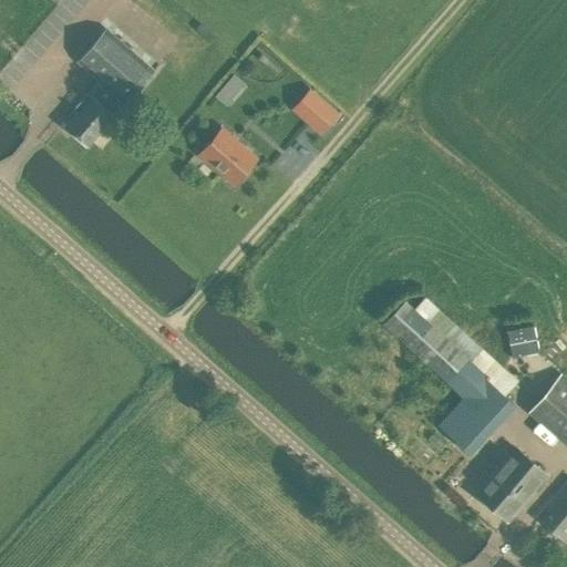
[(89,145),(125,104),(123,102),(152,71),(106,31),(79,62),(100,81),(74,110),(78,112),(66,125),(76,134),(76,137),(82,143),(85,142),(89,145)]
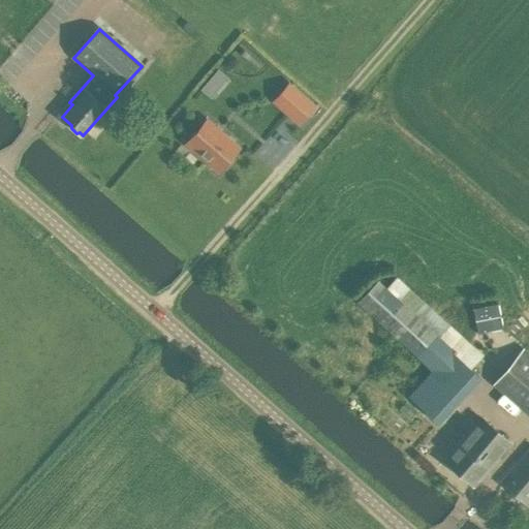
[(287,83),(272,101),(298,123),(313,104),(287,83)]
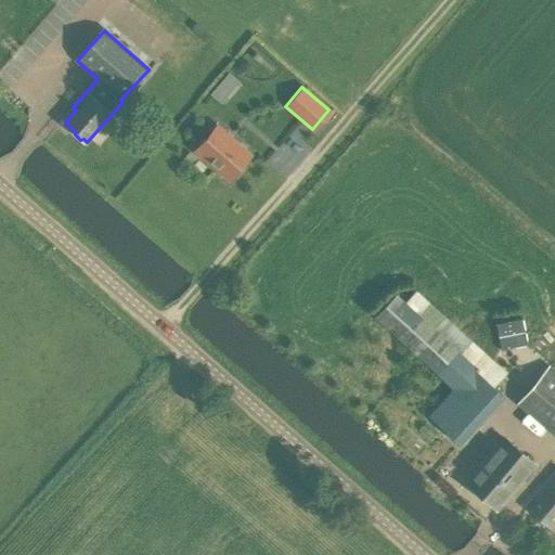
[(229,180),(250,155),(216,126),(194,150),(229,180)]
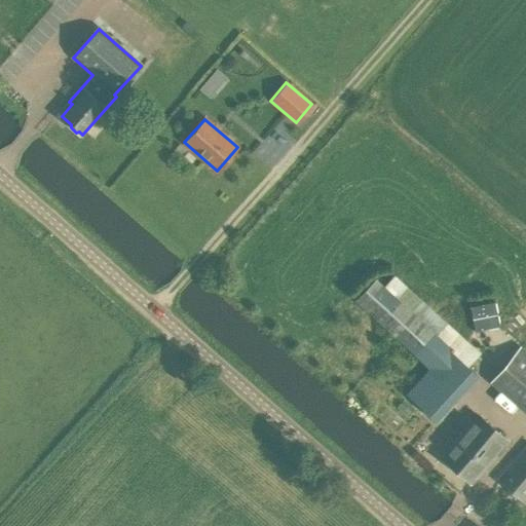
[(397,298),(377,279),(358,301),(430,369),(406,396),(436,423),(477,376),(468,369),(481,354),(407,288),(397,298)]
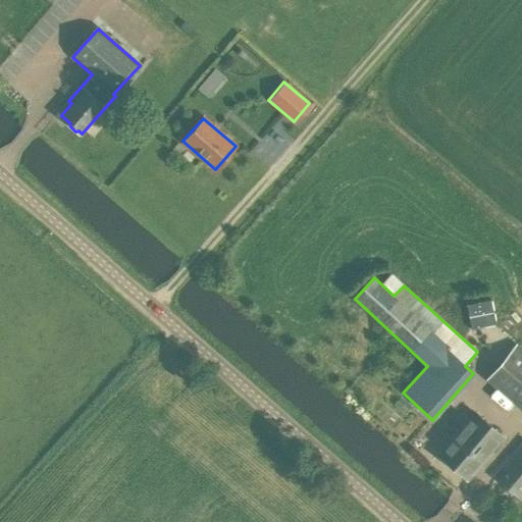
[(472,328),(497,323),(491,300),(467,304),(472,328)]
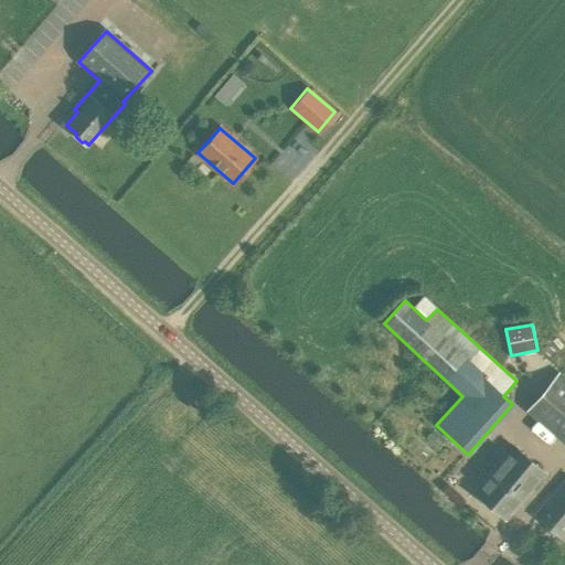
[(564,435),(564,376),(561,373),(532,407),(564,435)]
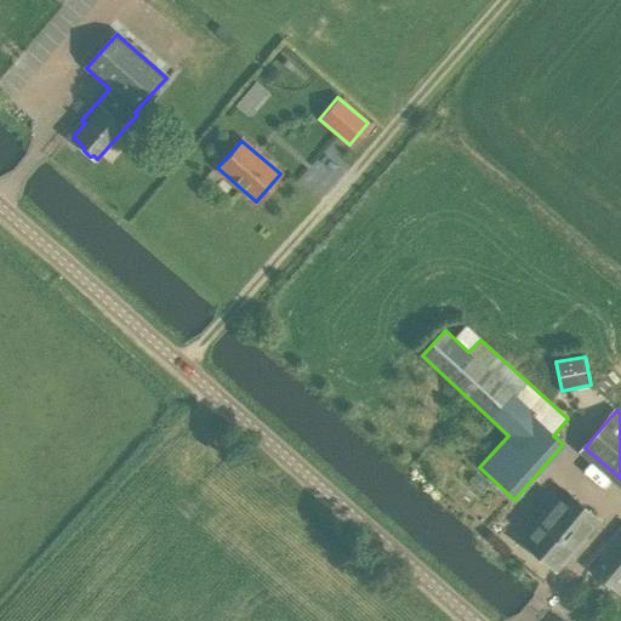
[(557,569),(599,520),(564,490),(522,539),(557,569)]
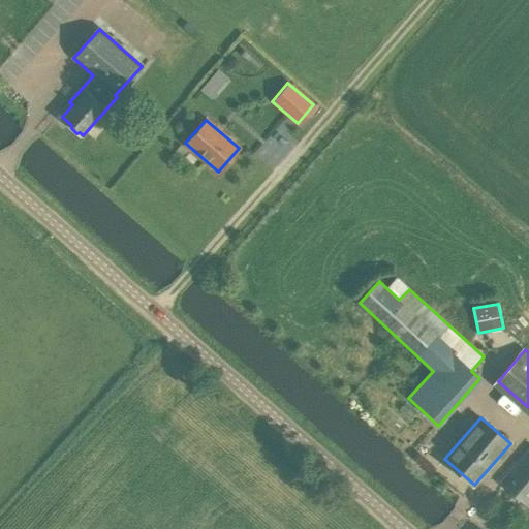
[(528,503),(528,449),(502,480),(528,503)]
